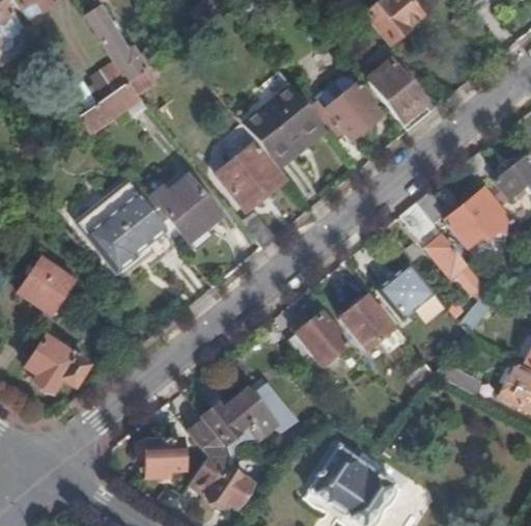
[(0,0),(0,20),(6,16),(10,14),(1,0),(0,0)]
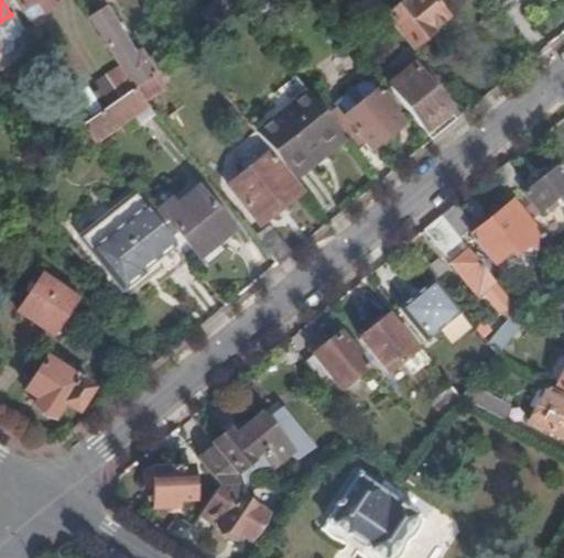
[(14,0),(21,9),(25,6),(33,18),(58,2),(56,0),(14,0)]
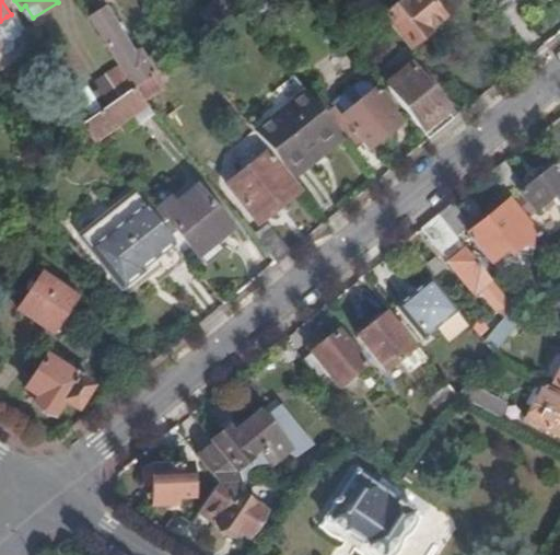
[(210,26),(238,7),(234,0),(214,0),(200,11),(210,26)]
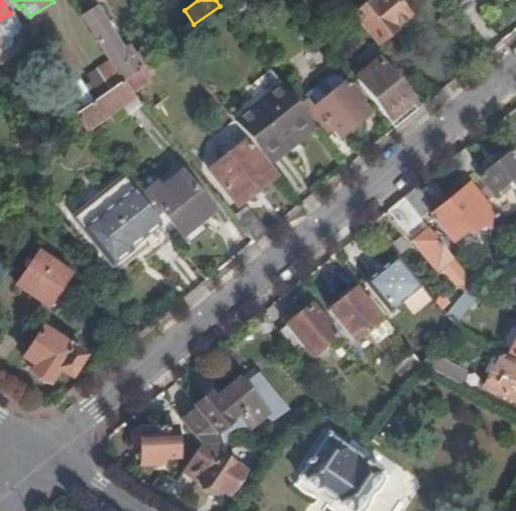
[(367,0),(354,11),(377,40),(393,27),(392,26),(406,13),(395,0),(367,0)]
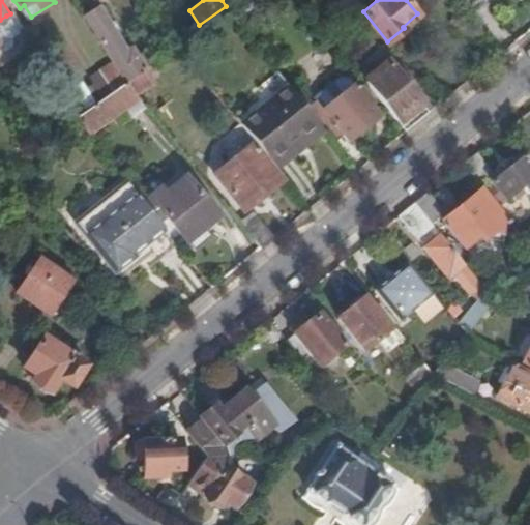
[(98,5),(84,13),(127,82),(146,68),(131,47),(126,50),(116,33),(120,30),(113,20),(110,22),(98,5)]
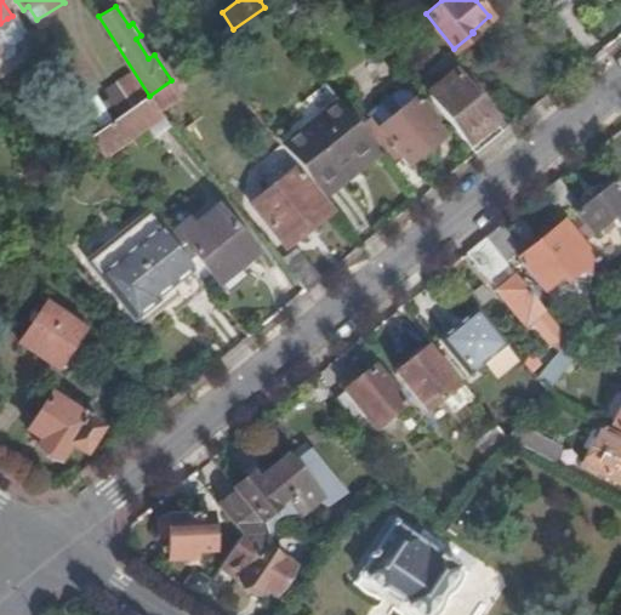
[(0,23),(0,47),(20,35),(7,18),(0,23)]
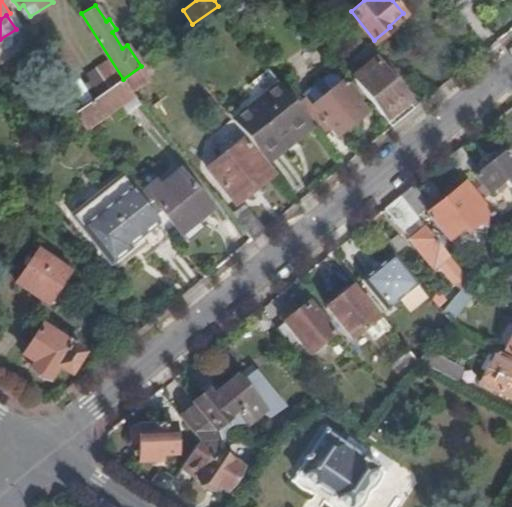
[(353,76),(392,124),(415,106),(376,58),(353,76)]
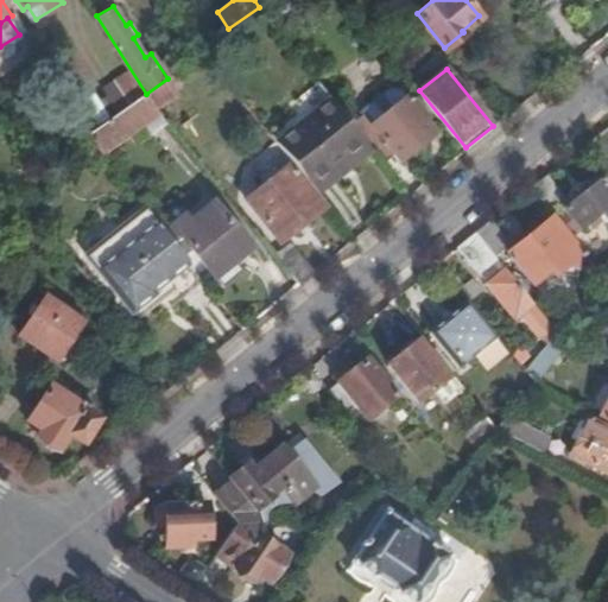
[(168,78),(146,94),(157,107),(178,92),(169,77),(168,78)]
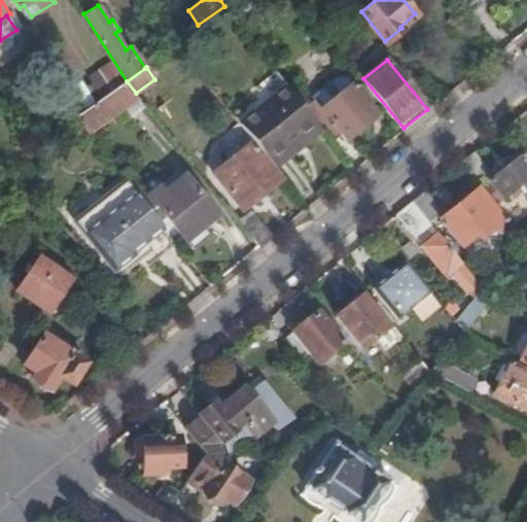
[(84,110),(76,116),(88,132),(124,107),(130,116),(145,107),(136,93),(127,81),(84,110)]
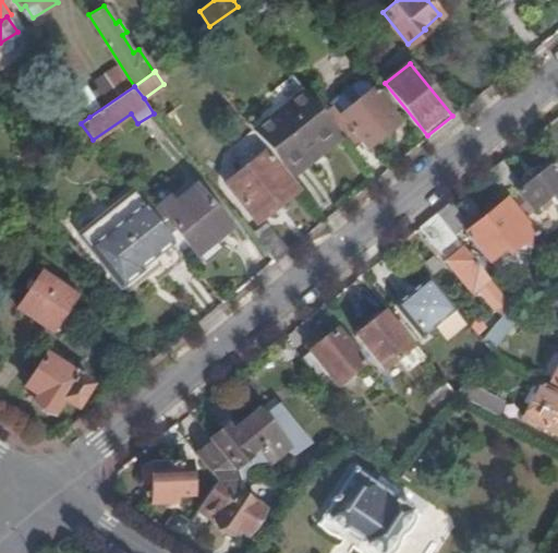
[(341,135),(352,148),(362,140),(366,146),(399,120),(373,87),(341,112),(334,105),(324,112),(341,135)]
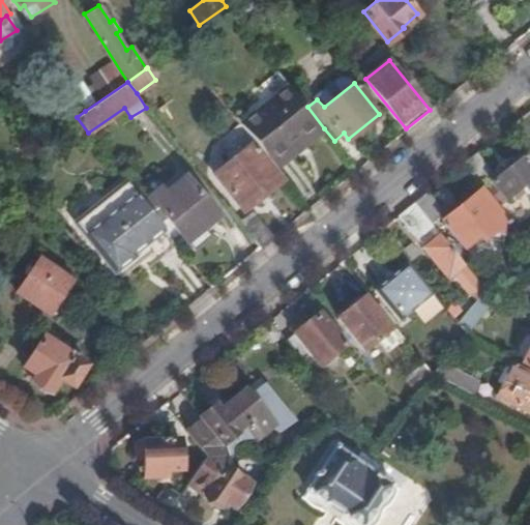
[(241,122),(276,166),(324,128),(307,107),(289,84),(241,122)]
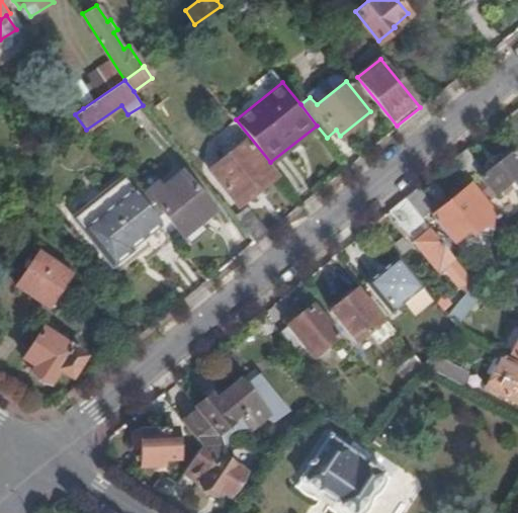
[(246,140),(210,168),(240,204),(276,175),(246,140)]
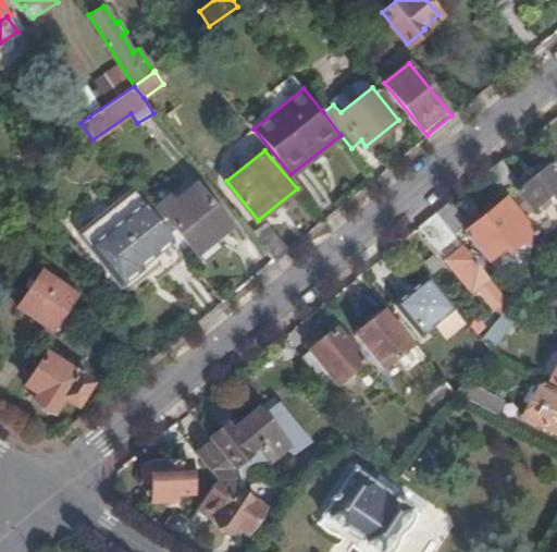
[(556,168),(551,161),(507,196),(522,215),(549,193),(556,201),(556,168)]
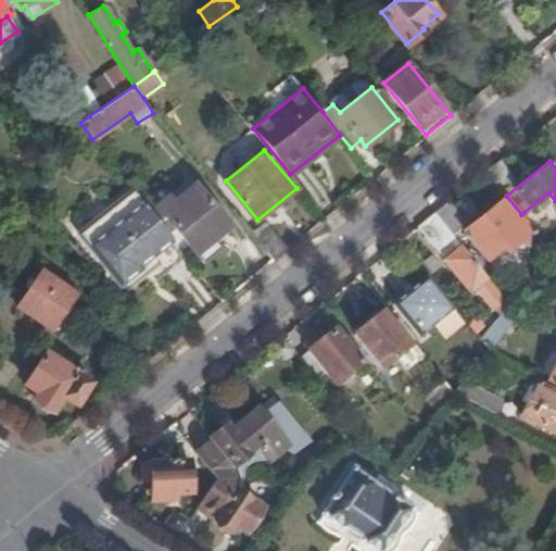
[(171,195),(159,204),(198,252),(199,251),(204,259),(219,247),(214,238),(230,225),(196,184),(175,200),(171,195)]
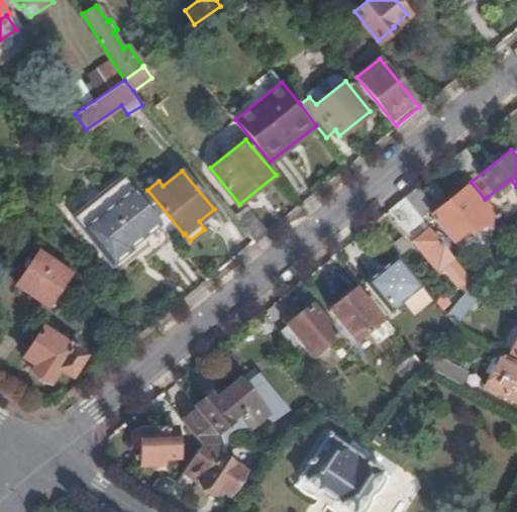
[(485,199),(471,182),(432,214),(451,239),(464,229),(469,234),(478,226),(490,228),(492,215),(496,212),(485,199)]
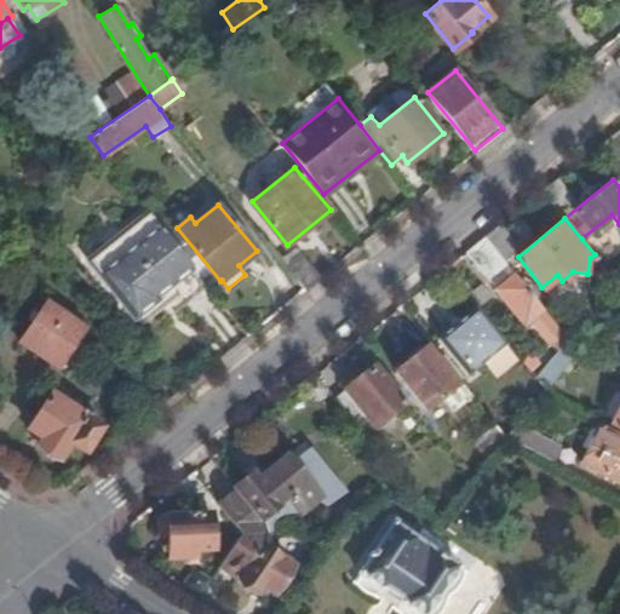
[(161,304),(200,274),(156,221),(98,269),(143,323),(164,308),(161,304)]
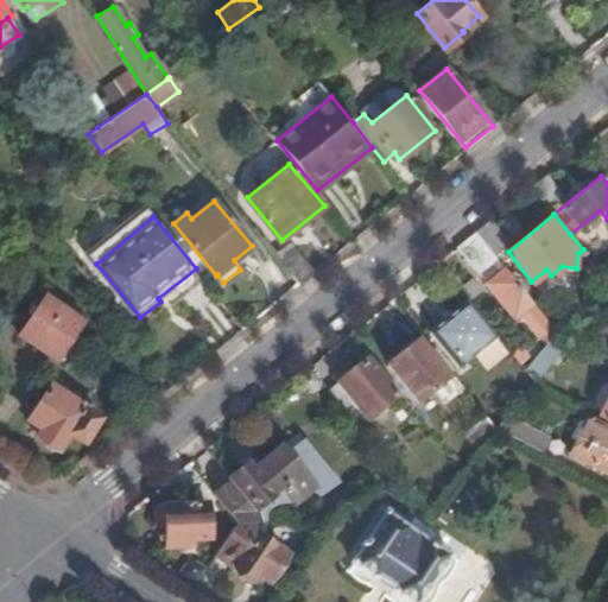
[(508,238),(492,217),(476,230),(494,253),(508,241),(508,238)]
